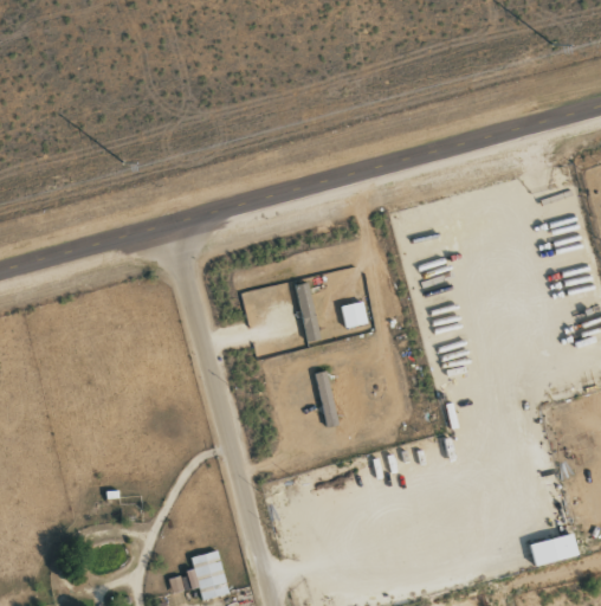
[(321,339),(310,282),(296,285),(307,341),(321,339)]
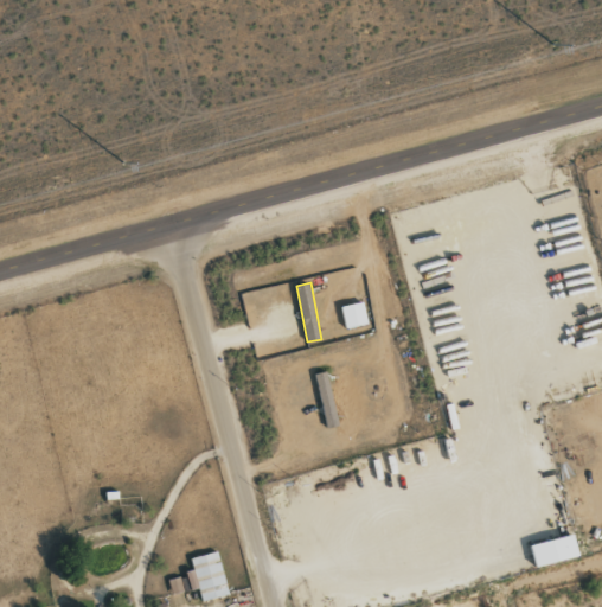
[(343,305),(346,327),(369,325),(366,302),(343,305)]
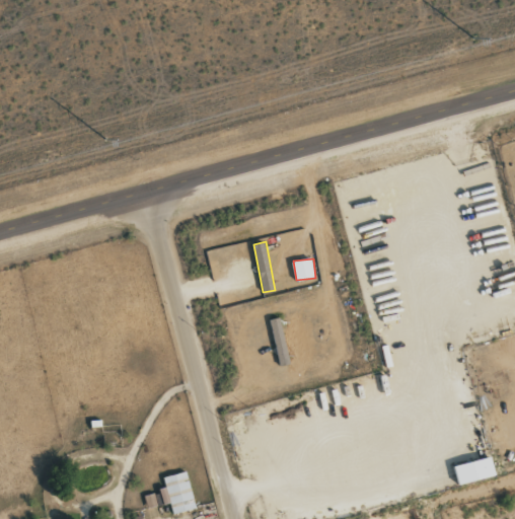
[(279,366),(289,365),(283,317),(273,319),(279,366)]
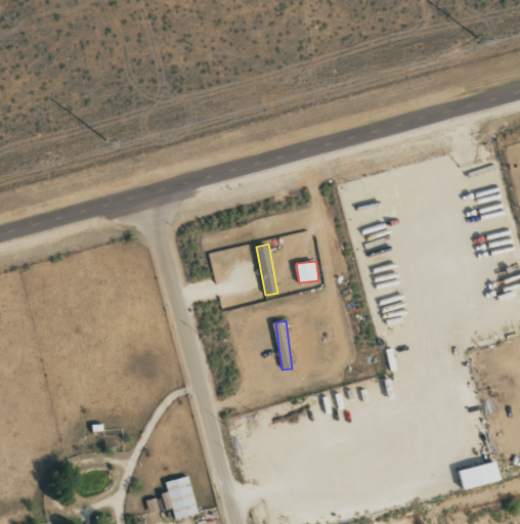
[(458,472),(463,490),(500,479),(494,461),(458,472)]
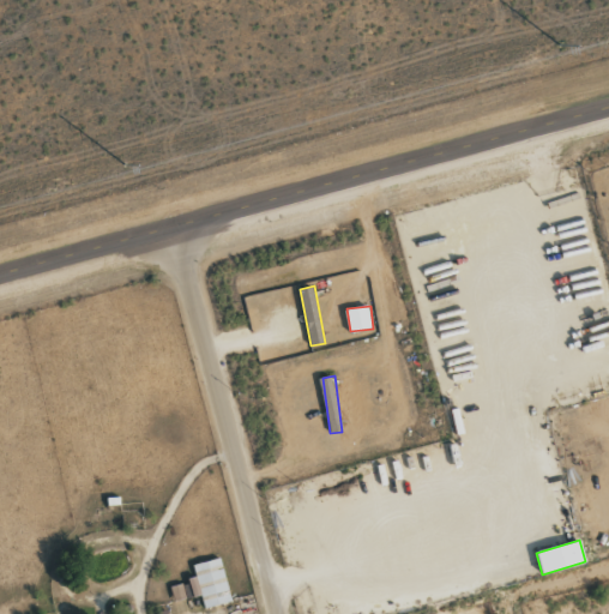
[(194,564),(198,579),(173,584),(176,601),(203,595),(206,609),(234,603),(224,558),(194,564)]
